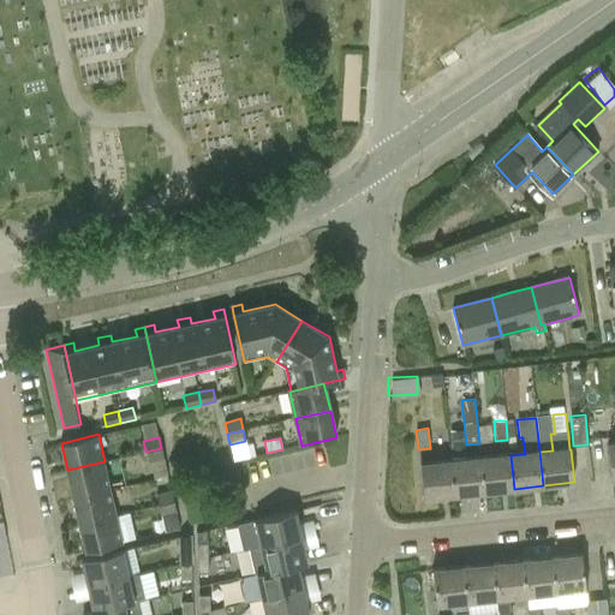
[(165,460),(161,448),(145,452),(148,464),(165,460)]
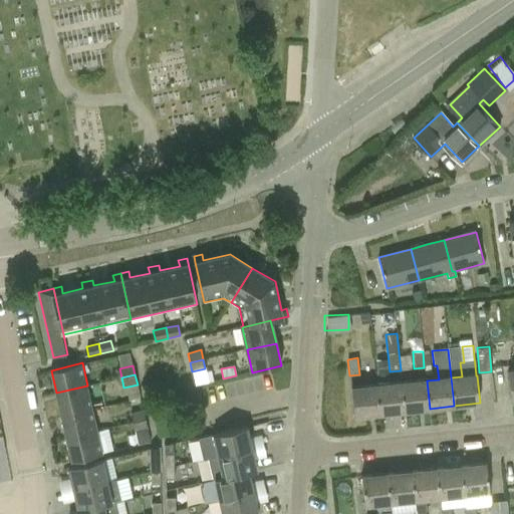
[(427,380),(402,383),(405,411),(430,409),(427,380)]
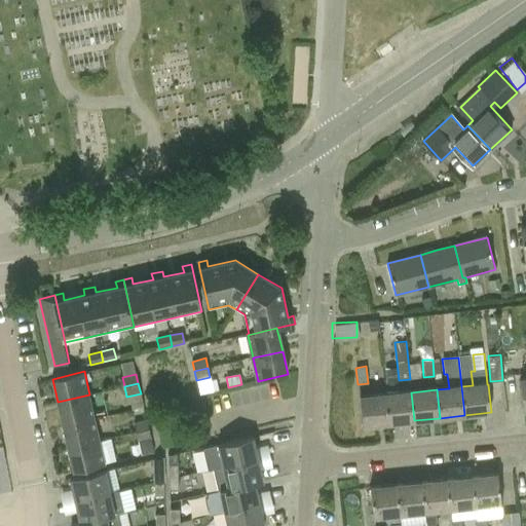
[(411,392),(385,395),(388,423),(414,420),(411,392)]
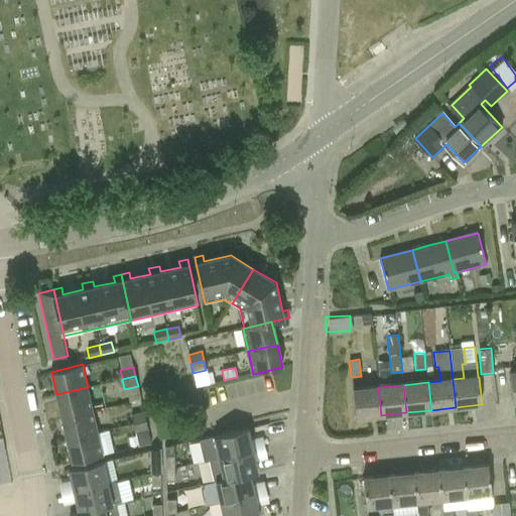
[(56,394),(62,416),(94,409),(88,387),(56,394)]
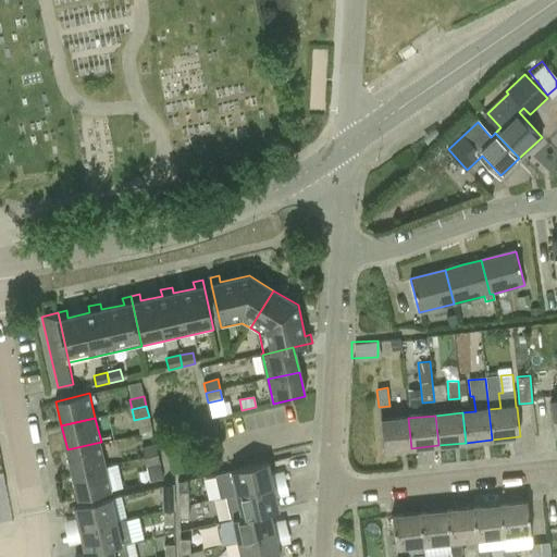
[(408,418),(381,421),(384,452),(411,448),(408,418)]
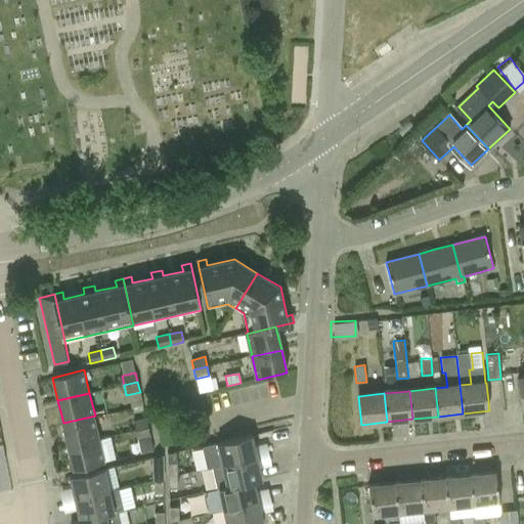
[(63,423),(69,446),(100,439),(95,416),(63,423)]
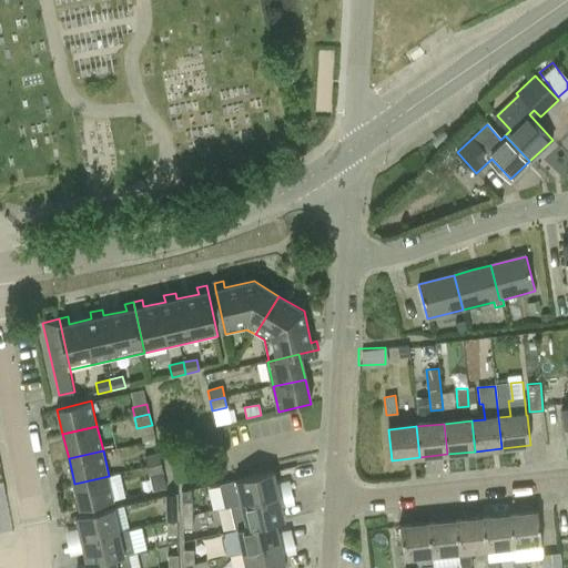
[(143,456),(145,467),(161,464),(158,454),(143,456)]
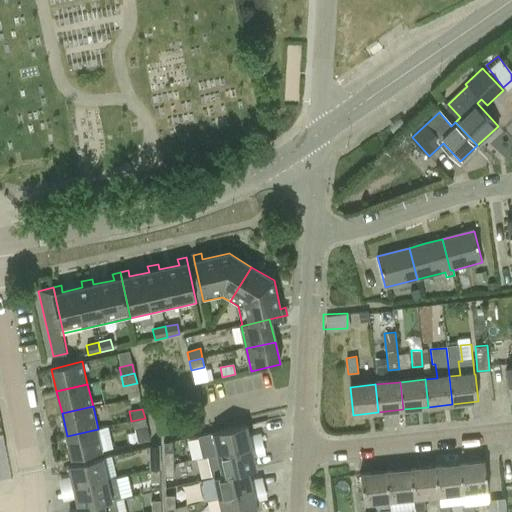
[(203,458),(217,454),(217,455),(251,447),(246,426),(198,437),(203,458)]
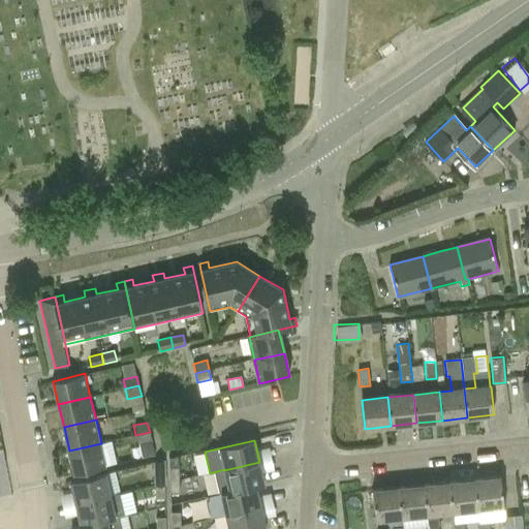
[(155,455),(152,441),(138,444),(142,458),(155,455)]
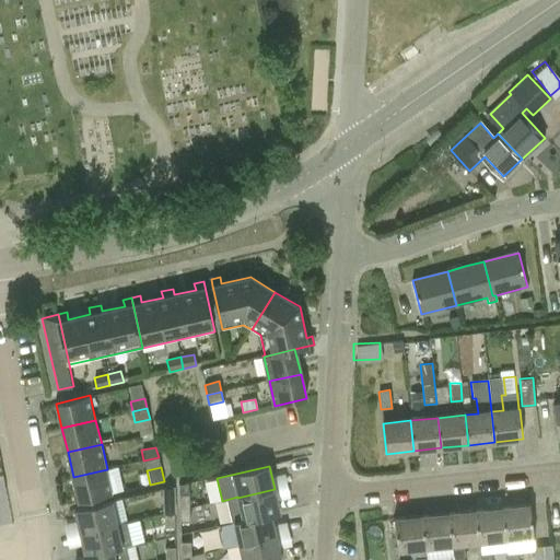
[(113,493),(107,469),(73,477),(79,501),(113,493)]
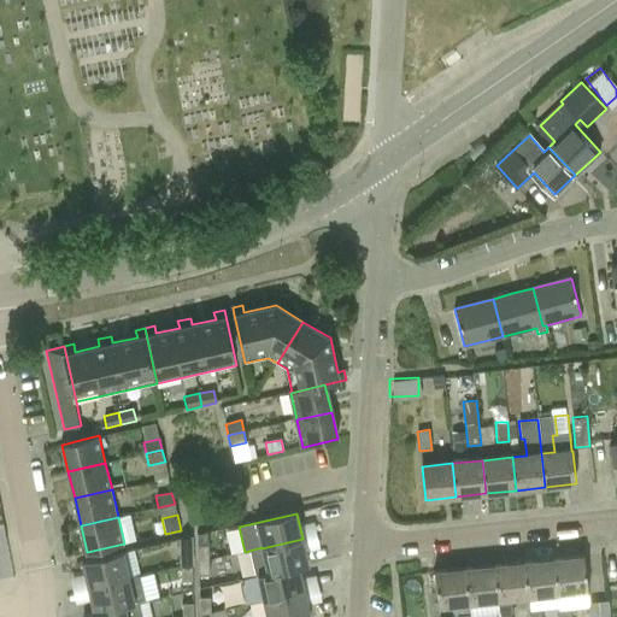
[(198,535),(198,560),(209,560),(209,544),(207,545),(206,533),(198,535)]
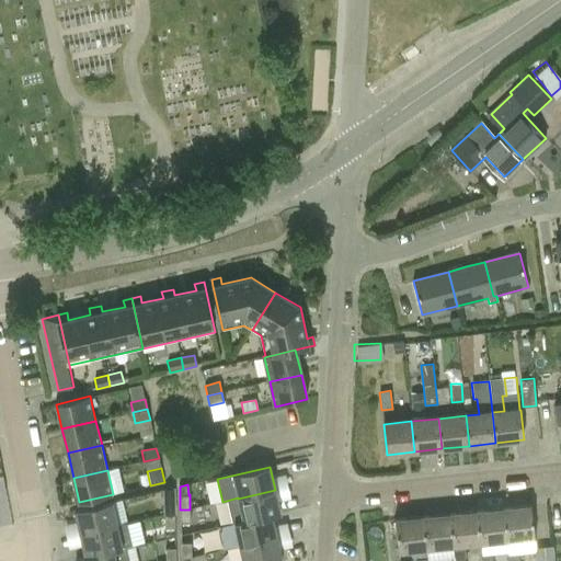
[(162,490),(163,515),(164,515),(174,515),(174,514),(175,514),(174,488),(162,490)]
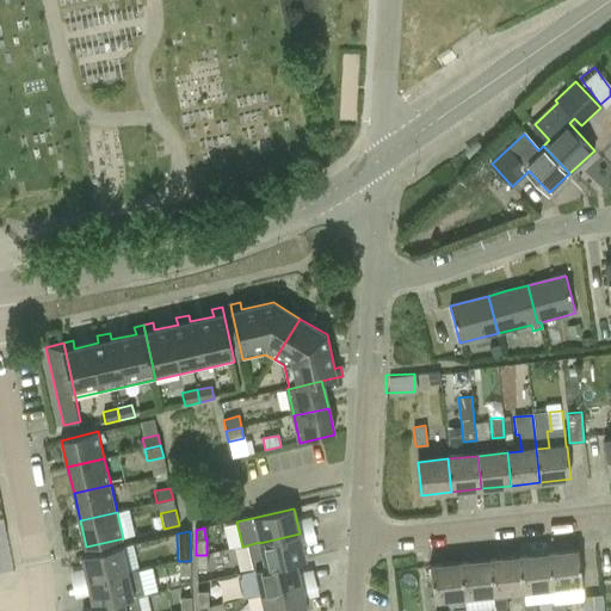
[(259,543),(265,567),(265,568),(296,561),(296,562),(306,560),(300,534),(259,543)]
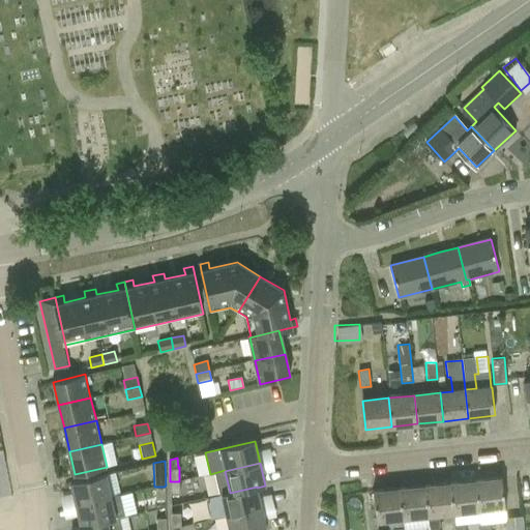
[(70,482),(76,505),(111,497),(106,474),(70,482)]
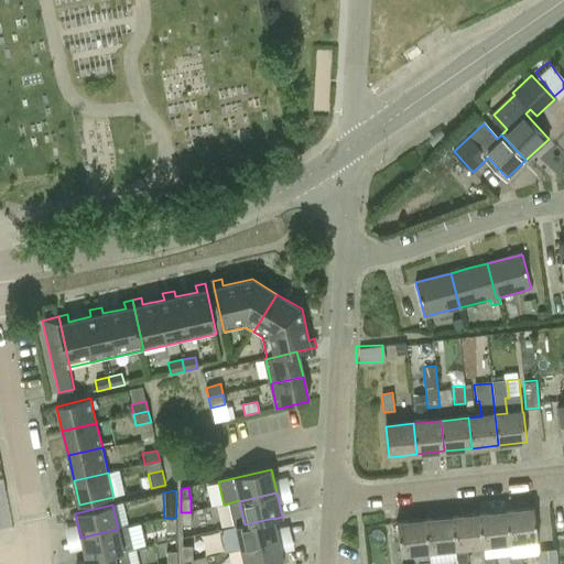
[(523,563),(522,554),(521,541),(538,540),(534,509),(506,512),(509,543),(510,557),(511,563),(523,563)]
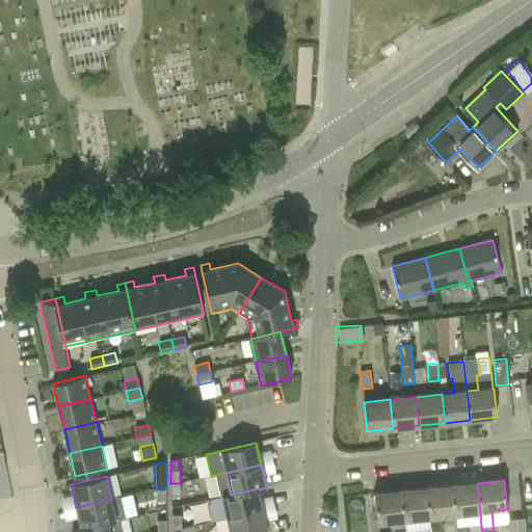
[(180,496),(180,483),(170,483),(170,496),(180,496)]
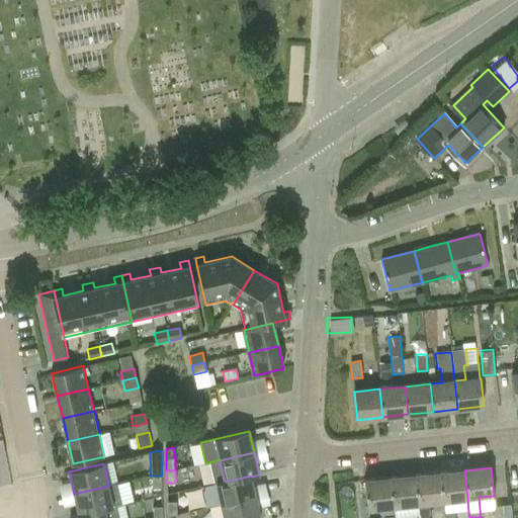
[(467,499),(464,470),(439,473),(442,501),(467,499)]
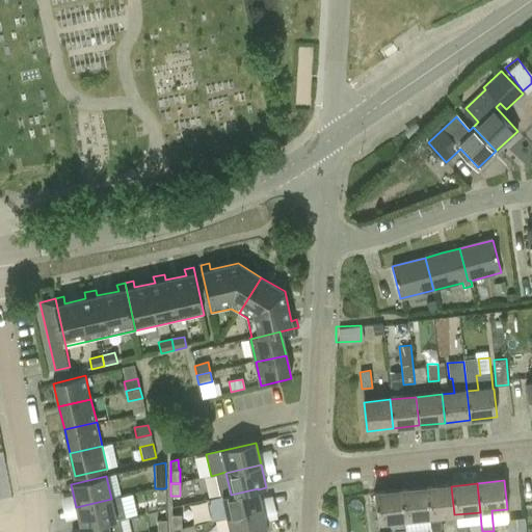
[(441,531),(440,516),(454,514),(451,486),(424,488),(429,530),(428,531),(441,531)]
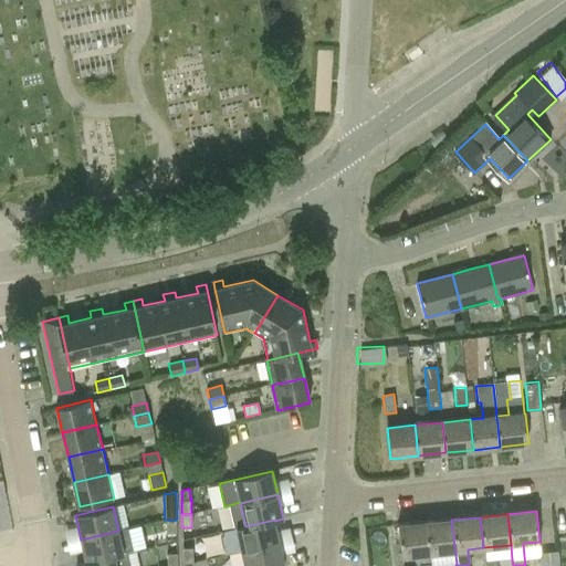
[(176,533),(176,520),(166,520),(165,520),(165,533),(176,533)]
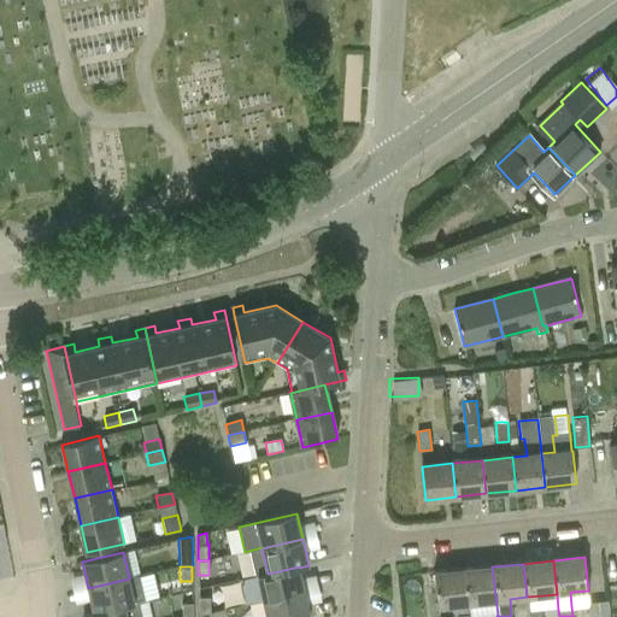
[(258,575),(264,601),(304,592),(299,568),(299,566),(268,574),(268,573),(258,575)]
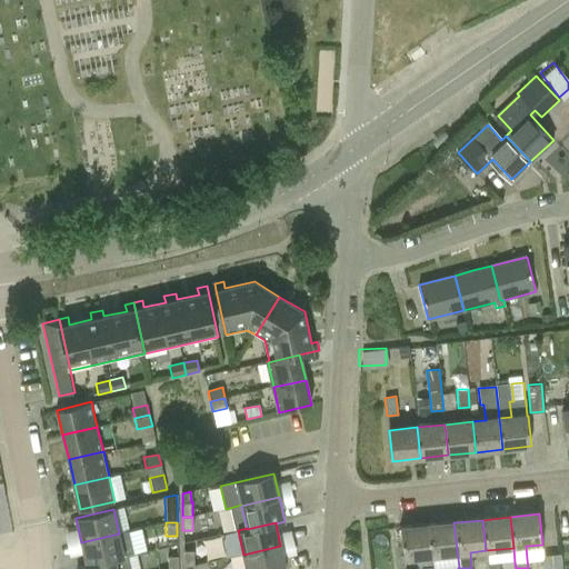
[(443,568),(445,568),(459,567),(453,522),(429,526),(432,556),(433,568),(431,568),(443,568)]
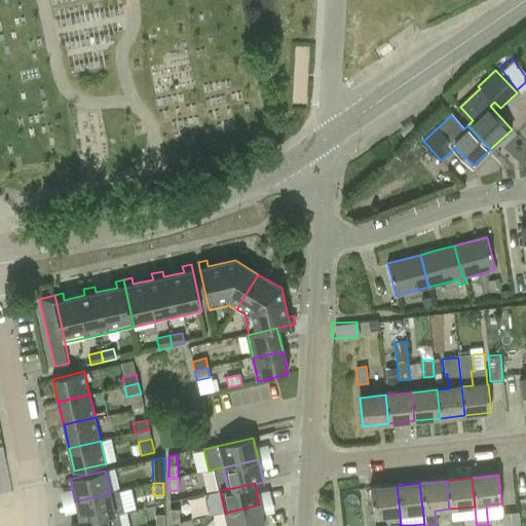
[(373,517),(400,514),(397,486),(370,488),(373,517)]
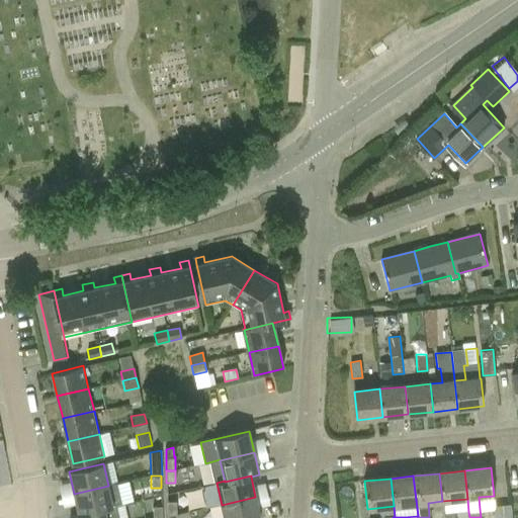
[(74,494),(79,514),(79,515),(105,509),(105,510),(113,508),(108,486),(74,494)]
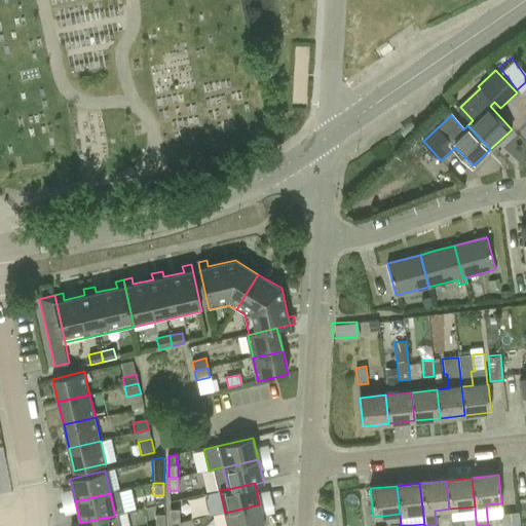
[(263,525),(259,504),(225,513),(227,525),(263,525)]
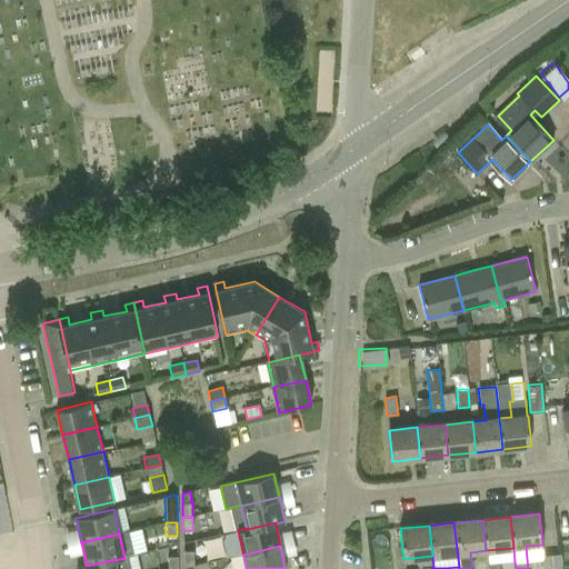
[(183,551),(185,566),(195,566),(193,551),(183,551)]
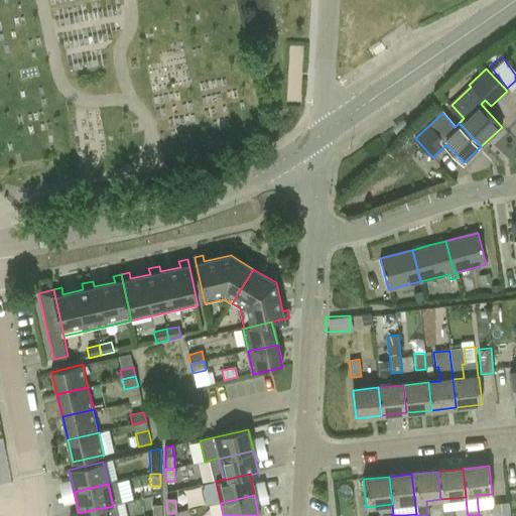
[(491,505),(492,515),(509,515),(508,502),(491,504),(491,505)]
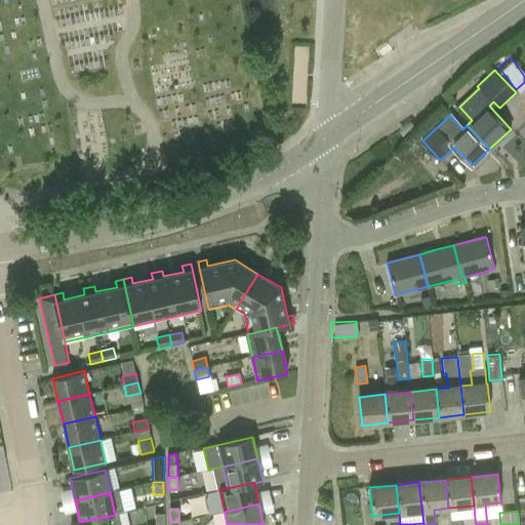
[(156,514),(155,524),(164,524),(164,514),(156,514)]
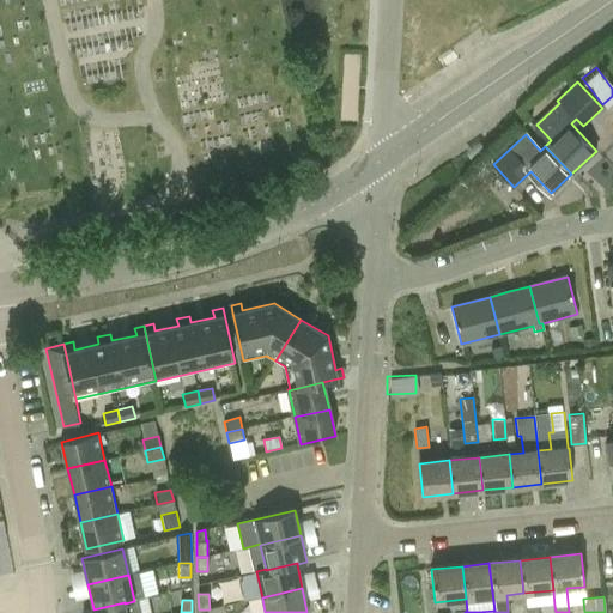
[(84,611),(84,612),(126,612),(125,604),(125,602),(93,610),(93,608),(84,611)]
